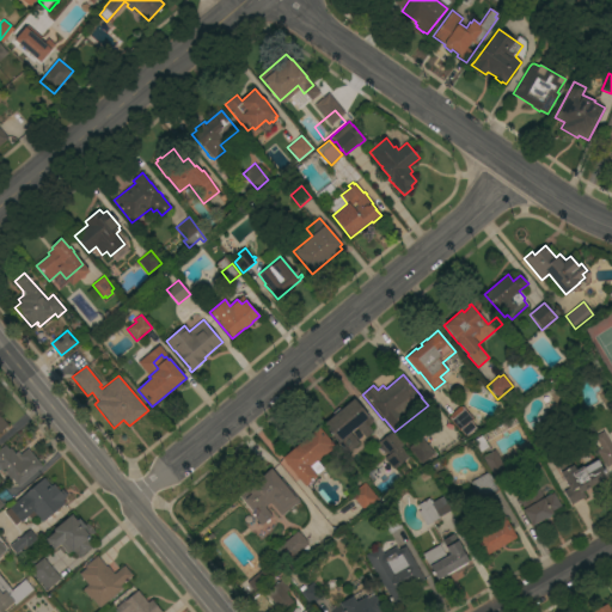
[(334,416),(331,414),(340,407),(342,409),(354,398),(362,408),(366,412),(374,422),(368,427),(373,432),(366,438),(357,428),(350,433),(360,444),(348,453),(323,424),(334,416)]
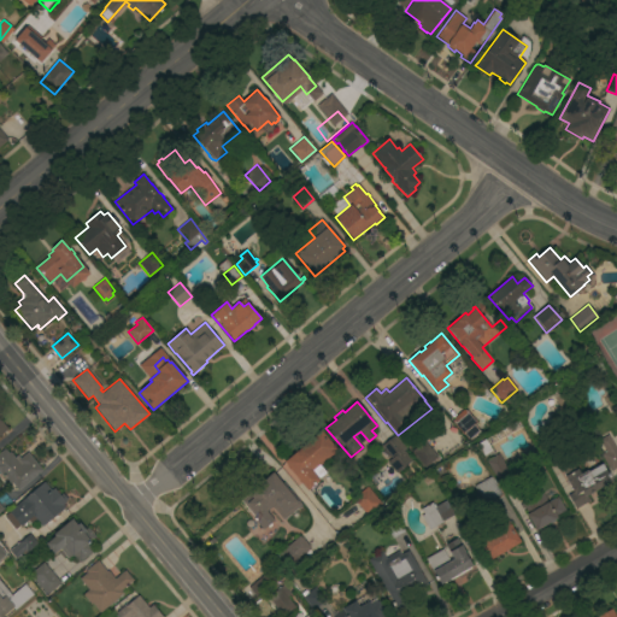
[(480,432),(470,440),(464,434),(463,434),(451,419),(465,407),(477,422),(475,424),(480,432)]
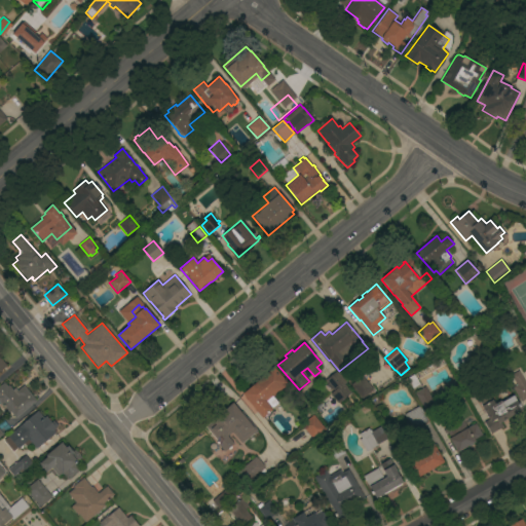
[(261,418),(241,393),(274,368),(288,384),(272,397),(277,403),(271,408),(272,410),(261,418)]
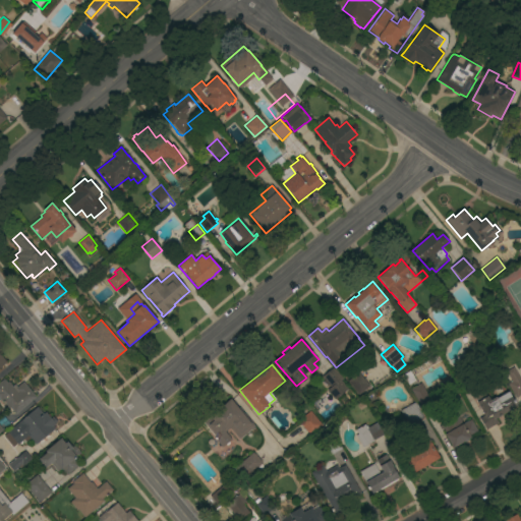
[(343,380),(342,381),(348,390),(335,400),(328,390),(331,388),(329,385),(328,386),(324,381),(325,380),(322,377),(334,367),(343,380)]
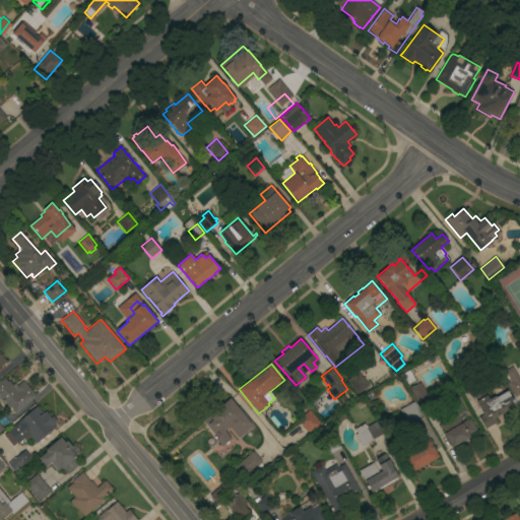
[(519,396),(516,399),(506,383),(511,381),(505,371),(513,367),(519,378),(519,396)]
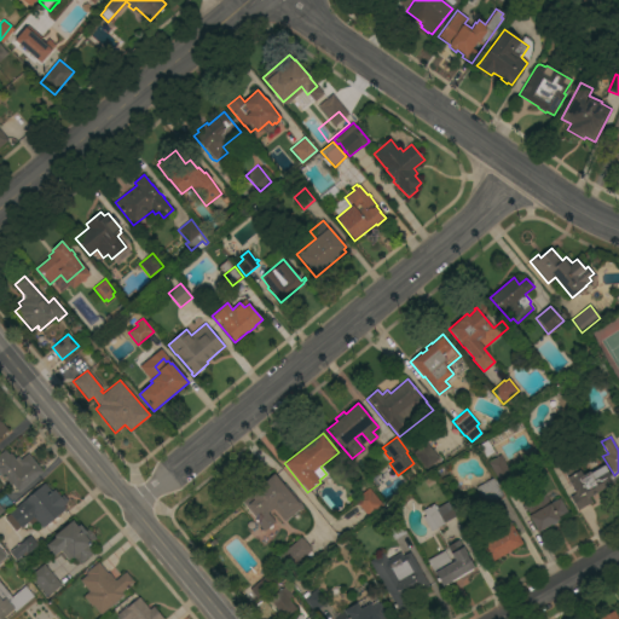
[(439,458),(427,469),(414,452),(426,443),(439,458)]
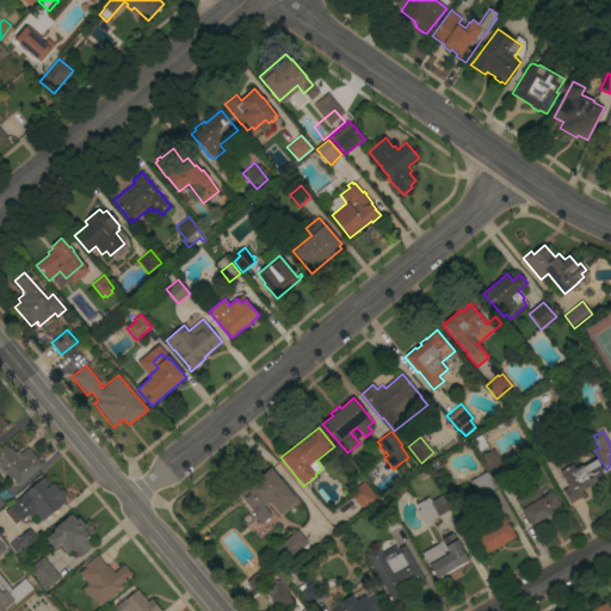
[(42,466),(18,486),(12,479),(11,480),(4,471),(2,473),(0,469),(0,448),(5,444),(8,449),(11,448),(16,454),(18,451),(20,454),(28,448),(42,466)]
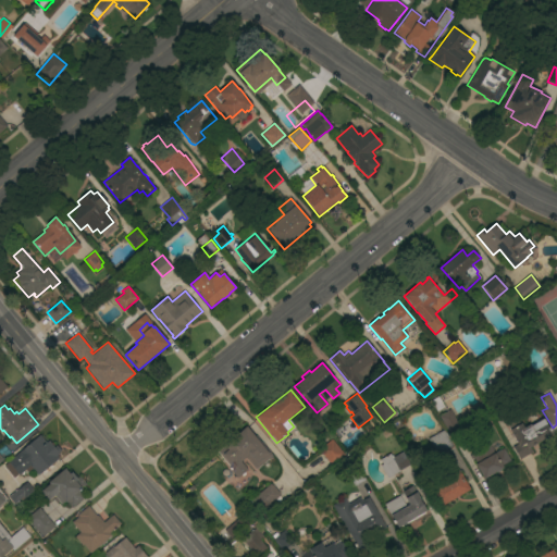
[(459,426),(448,433),(438,416),(450,409),(459,426)]
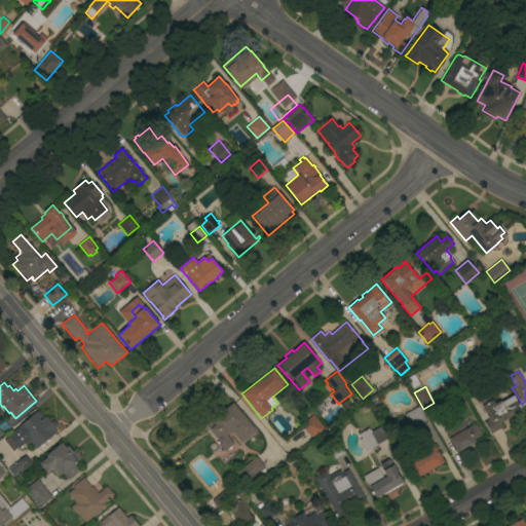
[(500,422),(502,426),(491,434),(484,422),(489,419),(482,406),(480,401),(489,396),(492,400),(495,405),(513,395),(513,396),(514,395),(522,410),(500,422)]
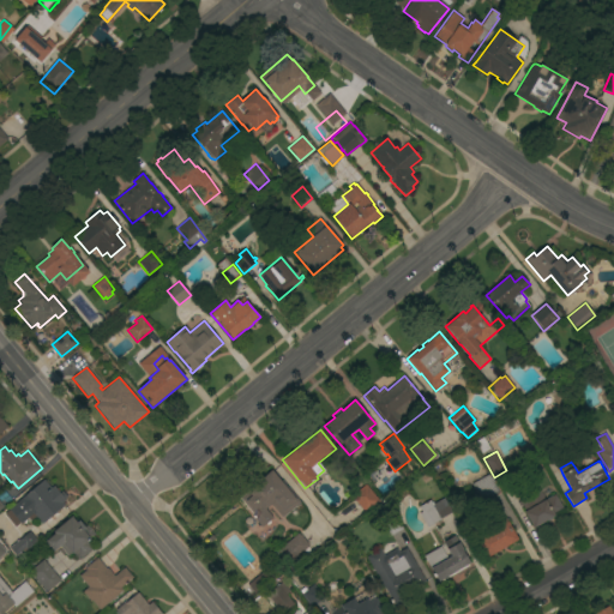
[(421,479),(431,473),(428,469),(432,468),(437,476),(445,471),(447,476),(441,480),(449,493),(443,497),(432,479),(425,483),(421,479)]
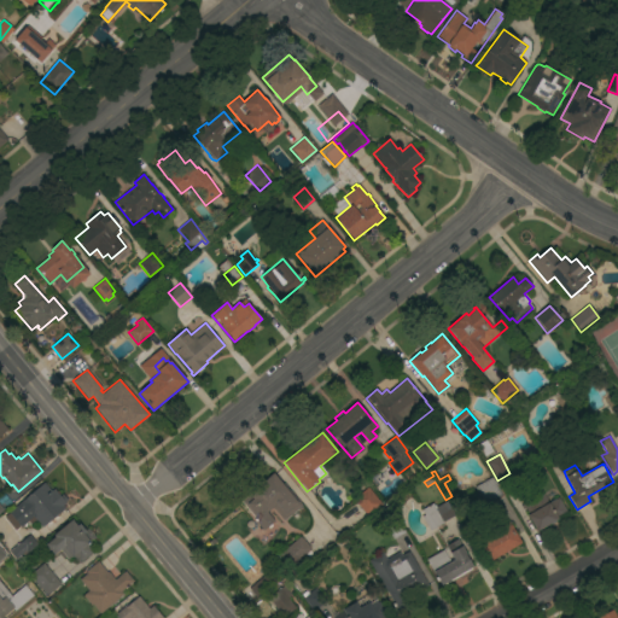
[(242,501),(250,495),(249,494),(274,473),(297,501),(284,512),(277,503),(267,512),(275,522),(262,532),(254,523),(257,520),(242,501)]
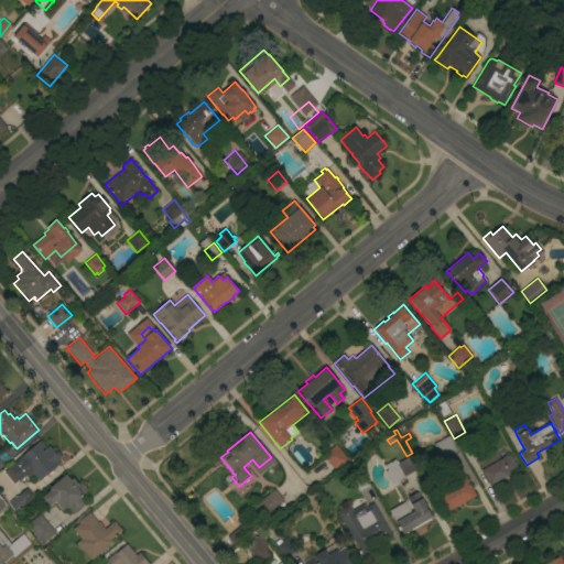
[(451,434),(461,452),(443,462),(433,444),(451,434)]
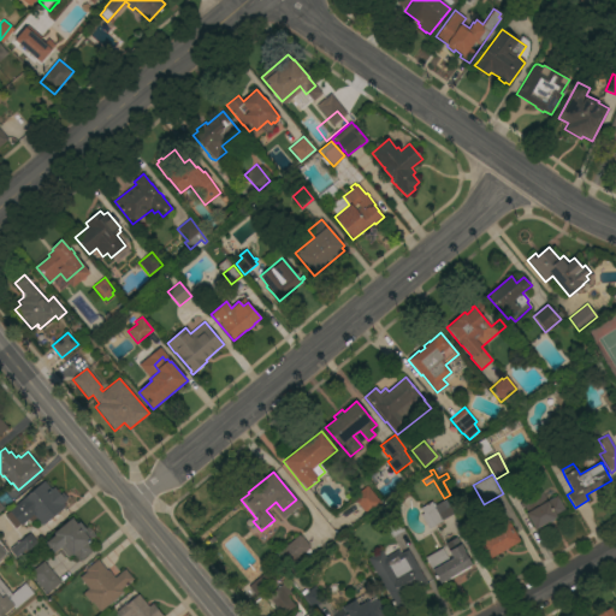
[(52,490),(54,487),(55,490),(58,490),(60,492),(60,493),(60,495),(63,492),(67,498),(65,501),(66,502),(64,504),(65,507),(42,526),(33,514),(21,525),(9,510),(43,480),(45,481),(52,490)]
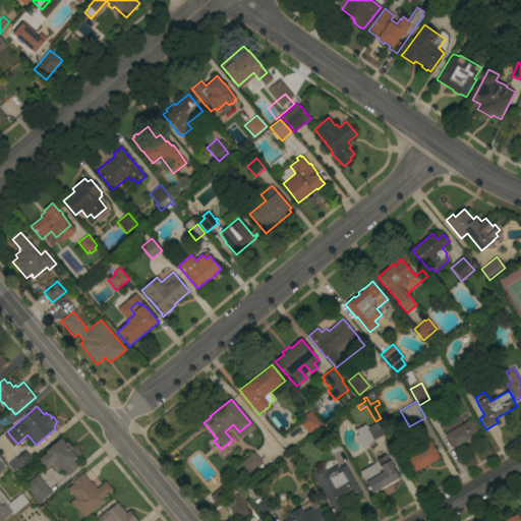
[(322,425),(310,435),(298,420),(310,410),(322,425)]
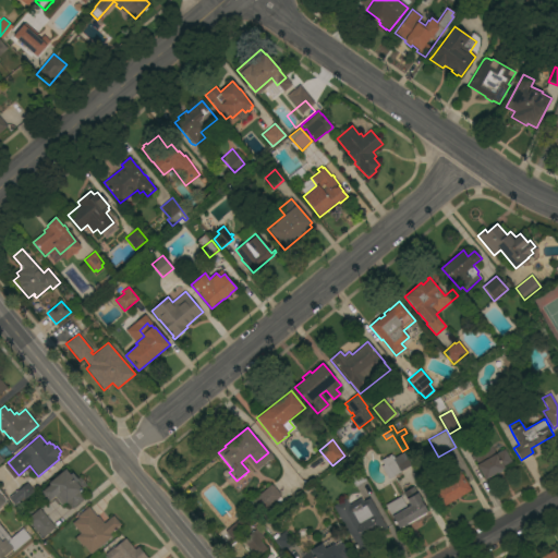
[(487,459),(482,451),(490,446),(496,455),(497,453),(497,452),(501,450),(501,451),(505,449),(512,462),(502,466),(504,469),(485,480),(476,465),(487,459)]
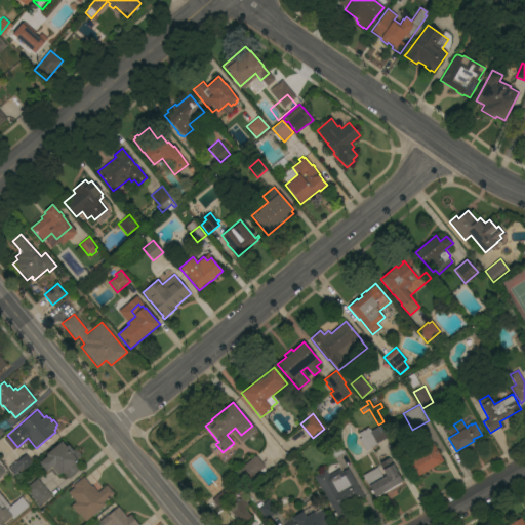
[(369,430),(370,429),(371,431),(380,426),(388,438),(376,443),(377,444),(365,451),(358,439),(360,438),(358,433),(368,428),(369,430)]
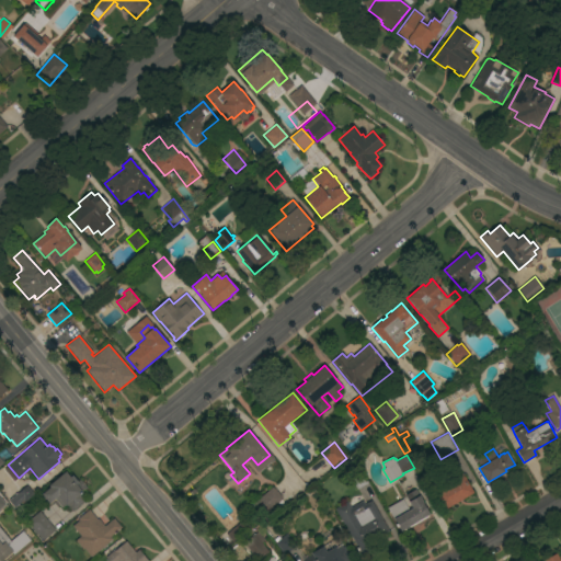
[(50,488),(48,485),(66,472),(70,478),(71,477),(77,482),(80,480),(87,488),(81,493),(87,500),(72,512),(66,504),(63,507),(55,499),(47,505),(39,496),(42,494),(50,488)]
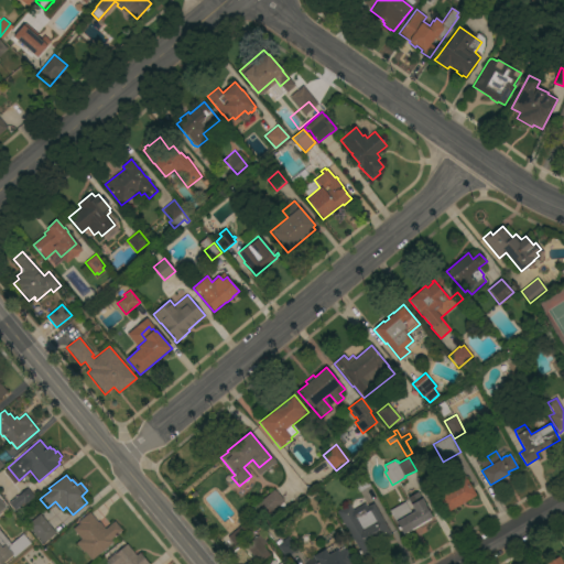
[(476,496),(445,513),(434,494),(464,476),(466,479),(476,496)]
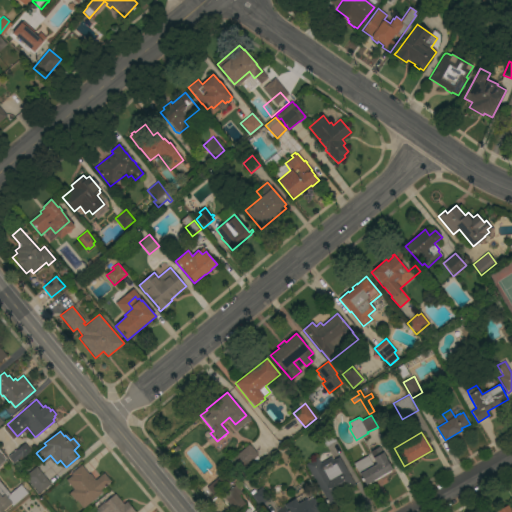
[(25,443),(31,451),(22,459),(20,457),(13,463),(8,457),(25,443)]
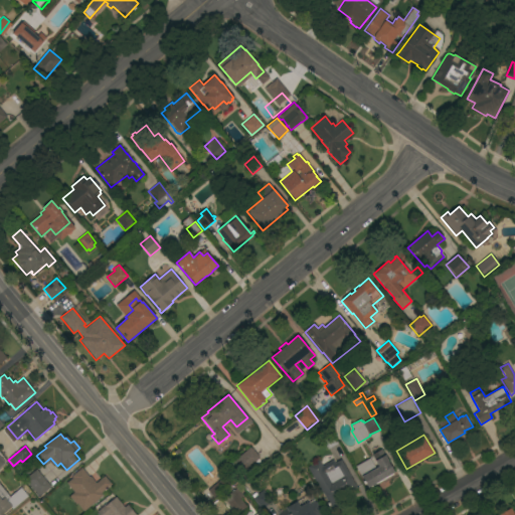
[(260,457),(259,458),(259,459),(261,462),(248,473),(246,470),(242,473),(237,466),(236,467),(234,465),(235,464),(233,462),(249,448),(249,449),(250,448),(250,449),(251,448),(260,457)]
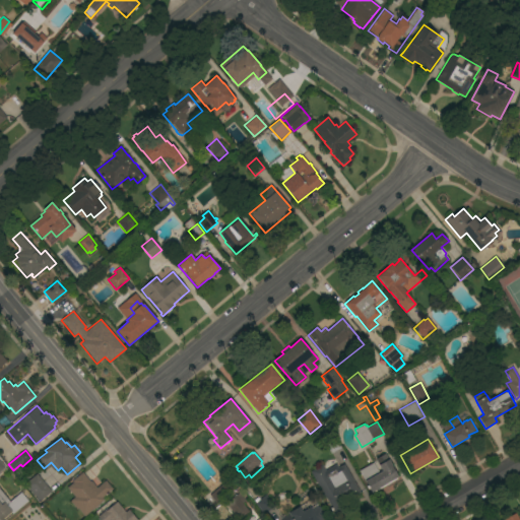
[(376,461),(375,459),(385,453),(393,466),(392,466),(398,477),(396,478),(396,479),(373,493),(373,492),(372,493),(359,470),(376,461)]
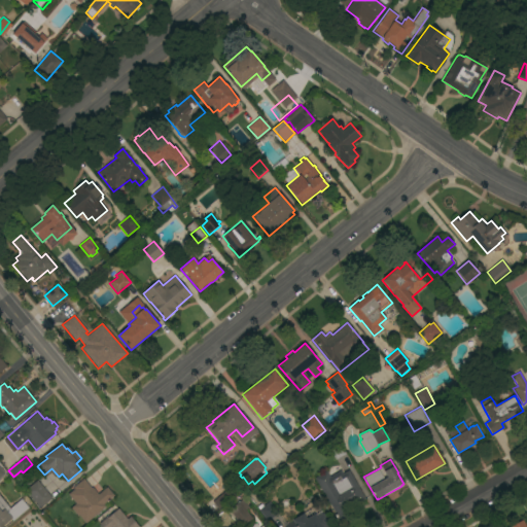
[(329,477),(341,470),(343,473),(344,472),(349,469),(365,499),(335,516),(314,478),(326,470),(329,477)]
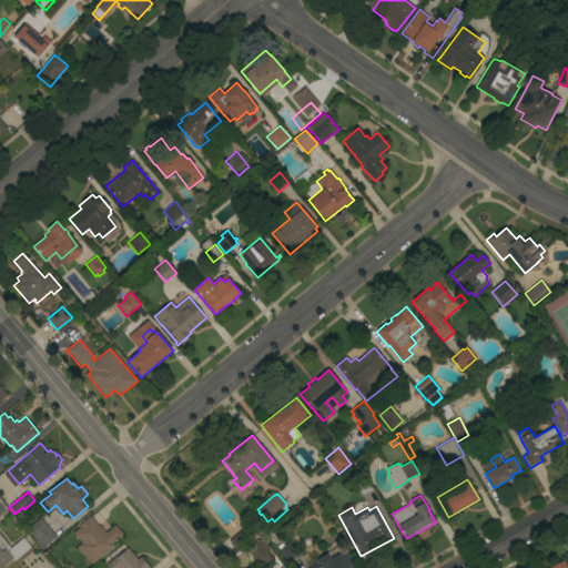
[(90,516),(99,526),(100,525),(105,533),(115,525),(123,534),(112,544),(114,546),(108,551),(109,551),(104,556),(103,555),(92,565),(85,556),(83,557),(77,548),(78,547),(78,546),(81,543),(73,533),(80,527),(79,525),(90,516)]
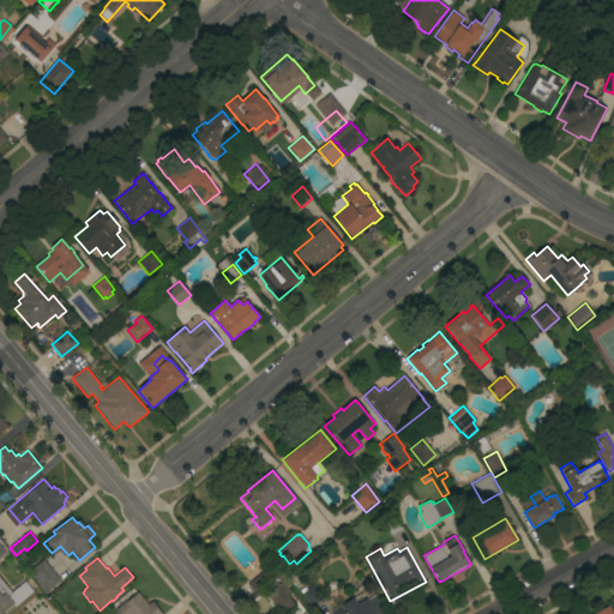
[(29,571),(43,559),(61,581),(47,591),(29,571)]
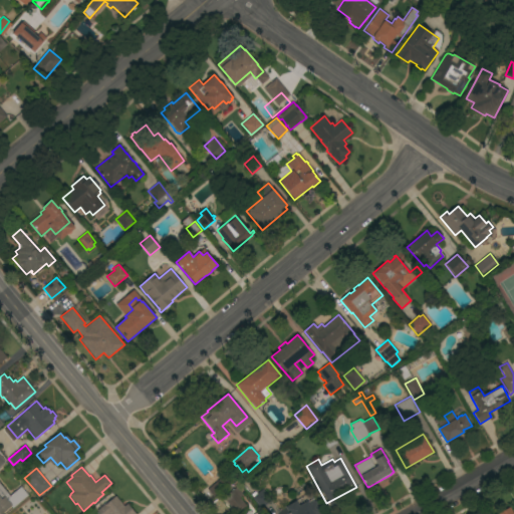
[(223,476),(229,484),(214,497),(207,489),(223,476)]
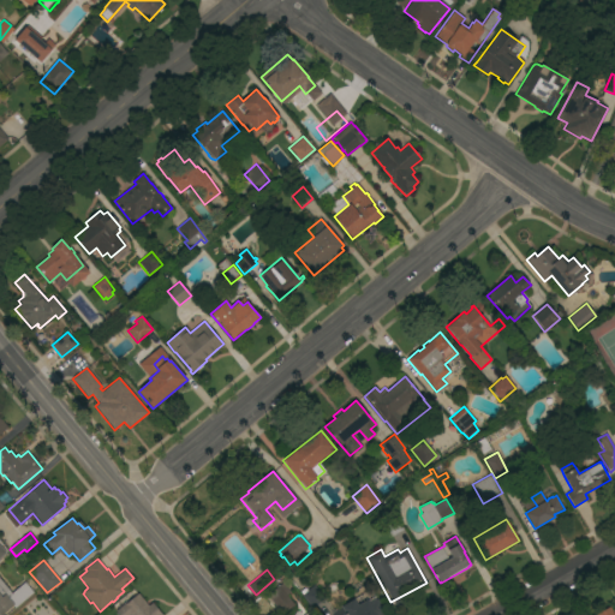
[(0,614),(0,578),(13,595),(9,598),(15,604),(1,614),(0,614)]
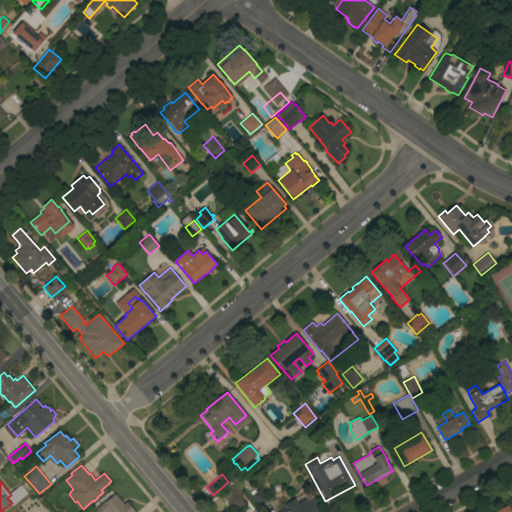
[(240,494),(242,496),(240,498),(246,504),(237,511),(235,511),(229,504),(222,496),(235,485),(241,493),(240,494)]
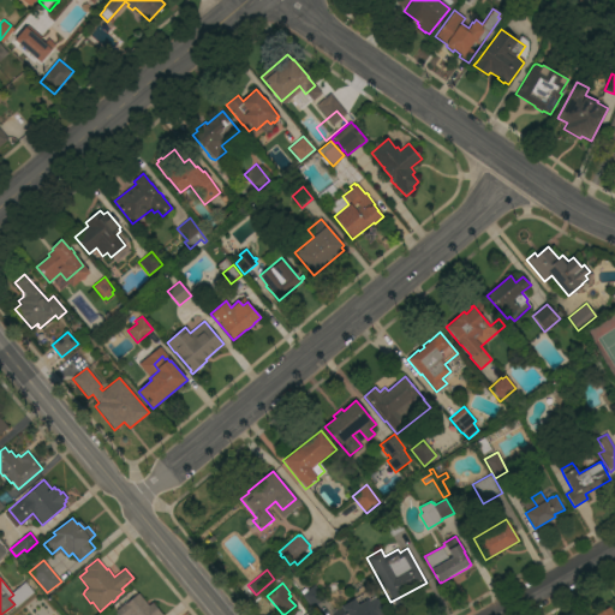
[(314,585),(324,598),(312,608),(302,595),(314,585)]
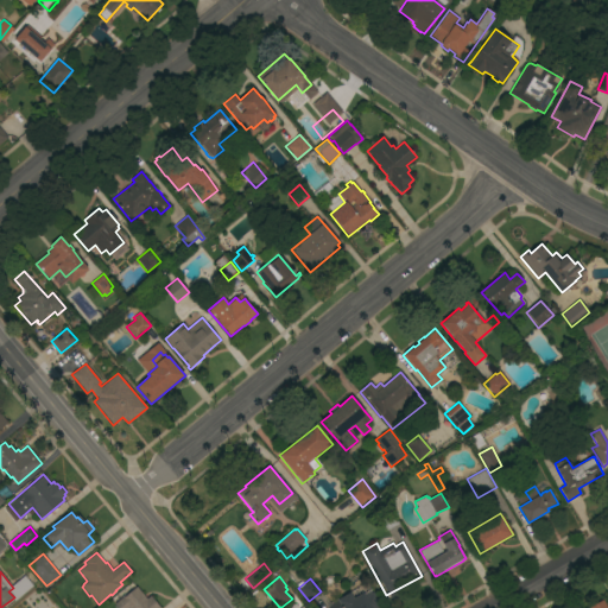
[(146,599),(150,596),(160,607),(118,607),(114,603),(122,597),(121,596),(124,595),(125,596),(137,587),(146,599)]
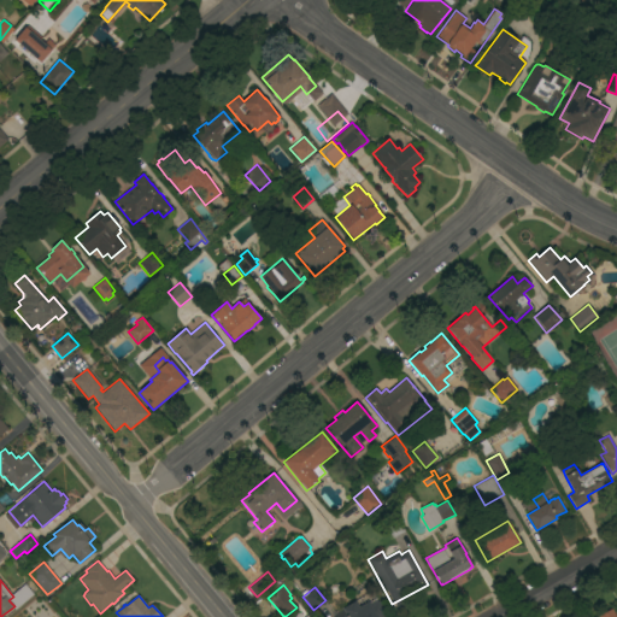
[(344,610),(342,609),(356,601),(358,607),(369,601),(376,616),(333,616),(344,610)]
